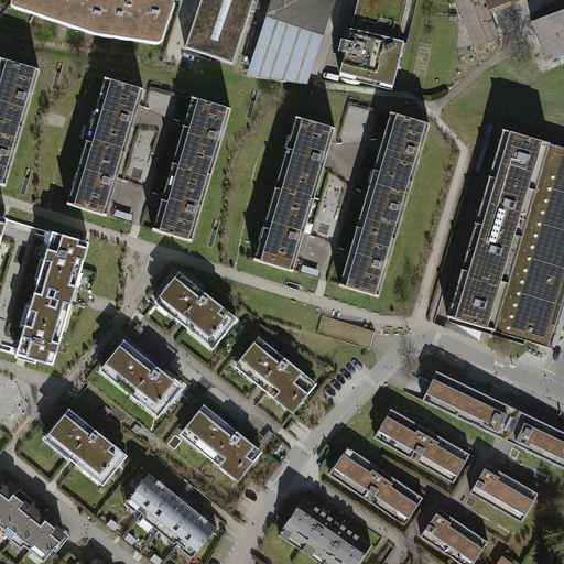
[(15,0),(11,6),(96,35),(162,43),(174,1),(162,0),(15,0)]
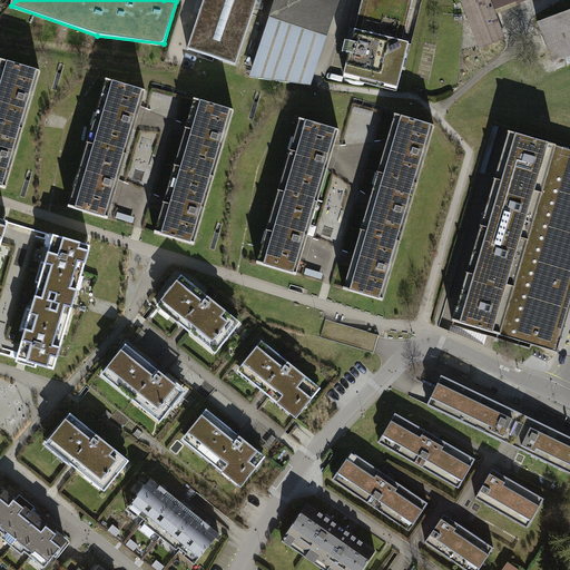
[(204,0),(188,49),(236,64),(256,0),(204,0)]
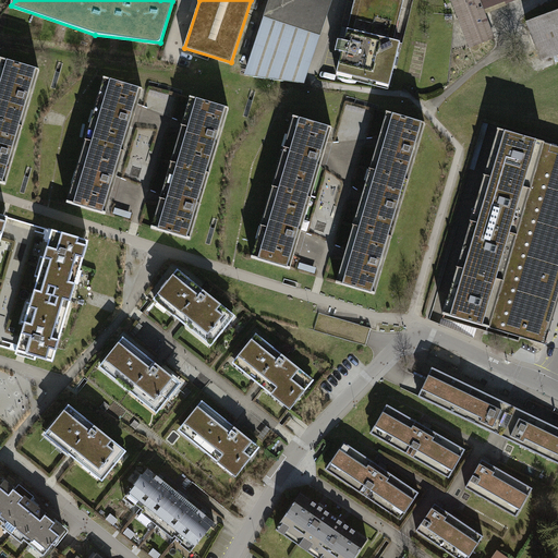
[(331,0),(271,0),(245,76),(303,84),(331,0)]
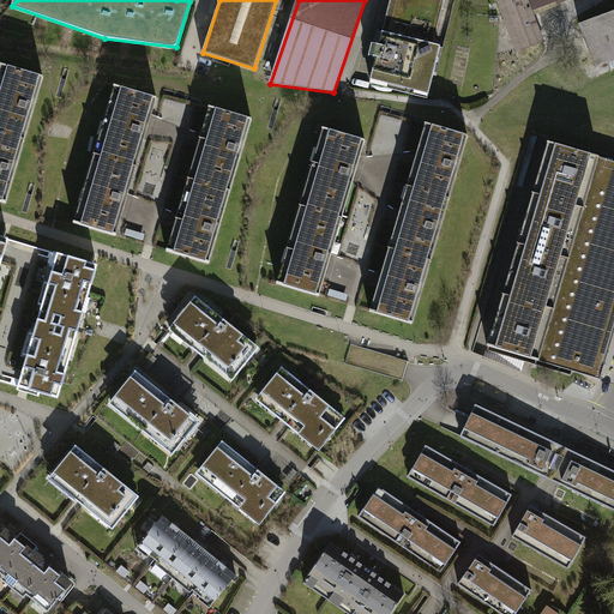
[(447,0),(391,0),(371,84),(423,96),(447,0)]
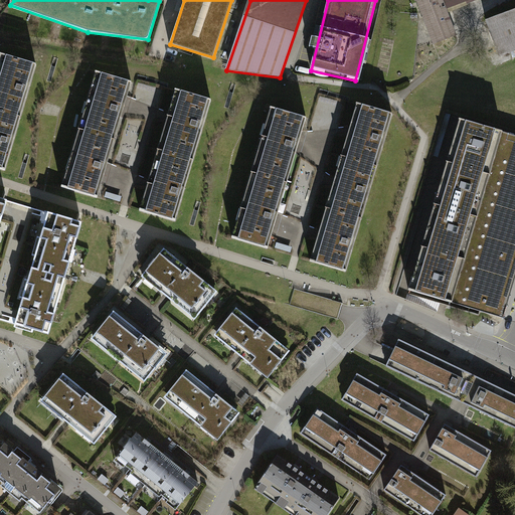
[(425,0),(417,3),(434,42),(455,34),(446,11),(474,0),(425,0)]
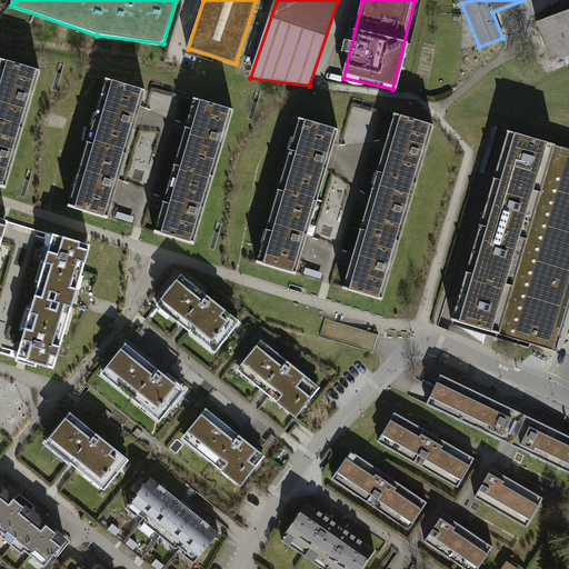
[(568,12),(536,26),(551,66),(568,58),(568,12)]
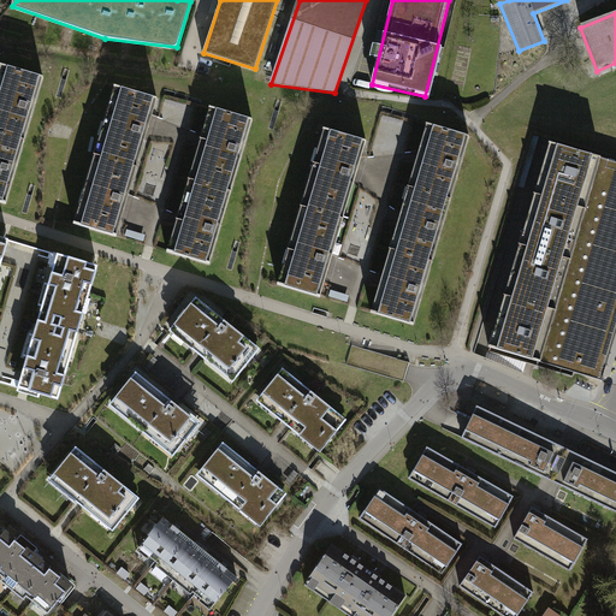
[(43,77),(4,65),(0,75),(0,201),(5,203),(43,77)]
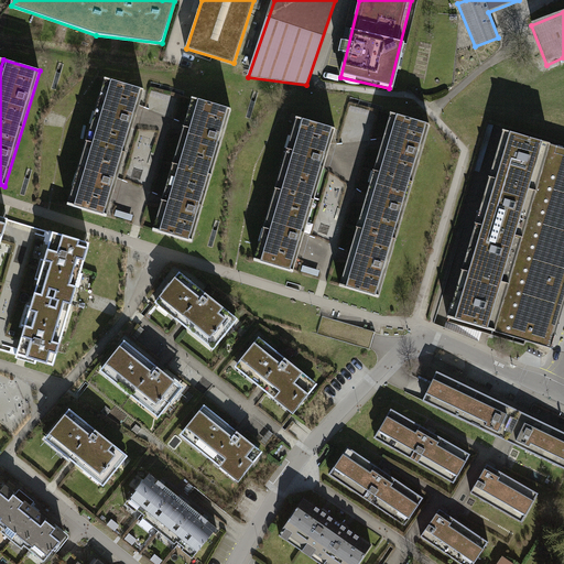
[(139,83),(100,72),(65,198),(104,209),(139,83)]
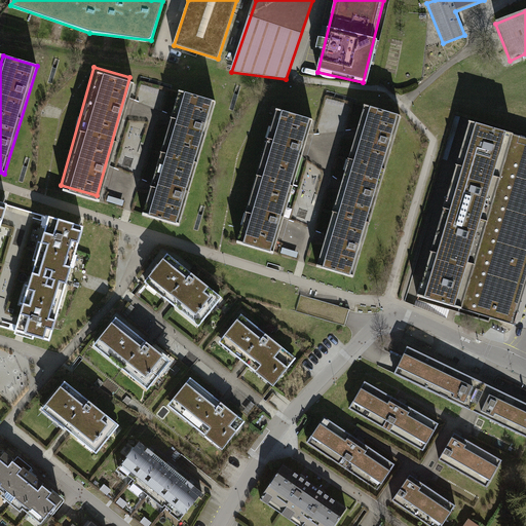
[(212,95),(177,84),(141,209),(176,219),(212,95)]
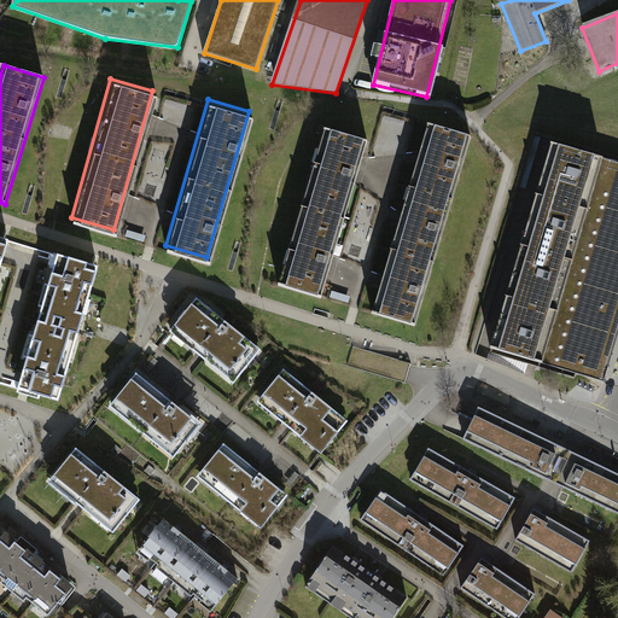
[(468,128),(425,116),(368,309),(410,322),(468,128)]
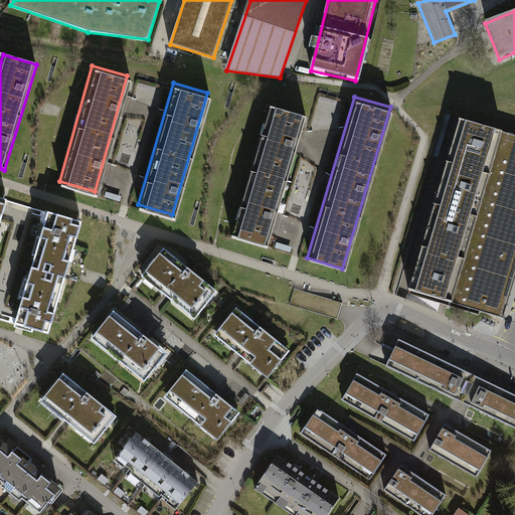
[(304,112),(268,101),(228,231),(265,242),(304,112)]
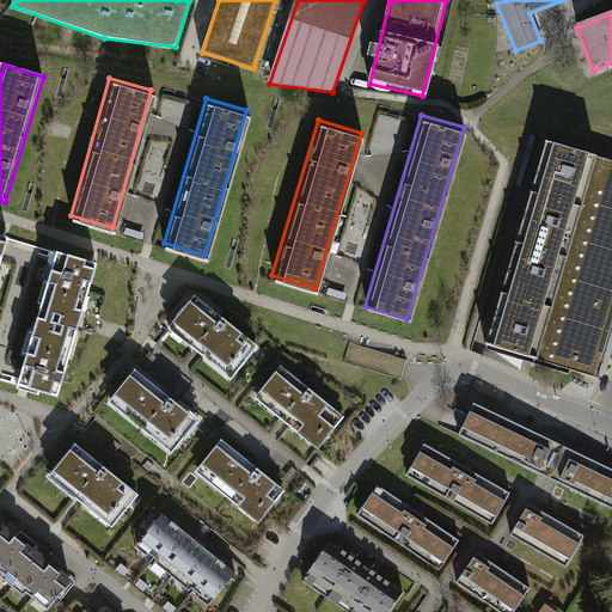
[(611,324),(611,158),(533,136),(473,343),(597,378),(611,328),(611,324)]
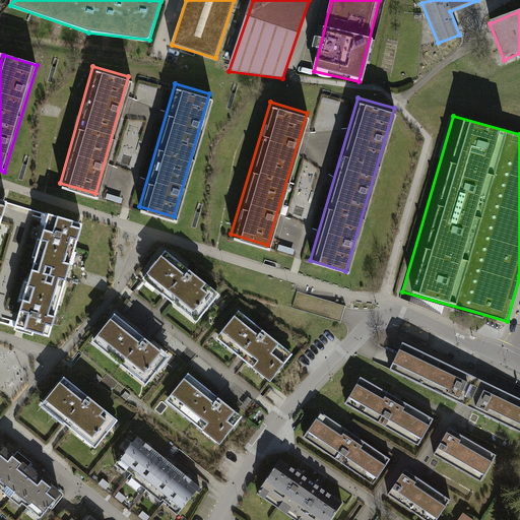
[(52,338),(85,223),(51,213),(17,328),(52,338)]
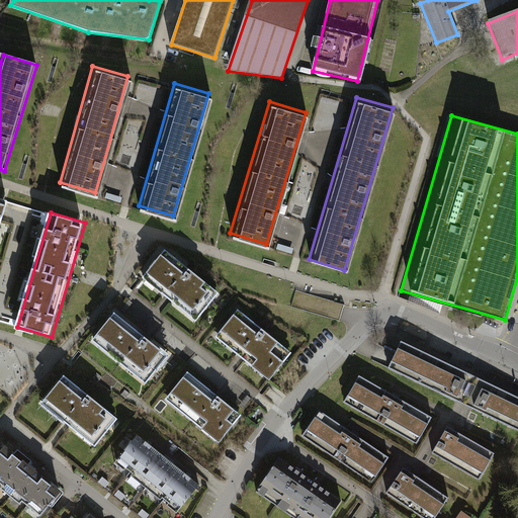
[(217,292),(163,247),(140,274),(192,321),(217,292)]
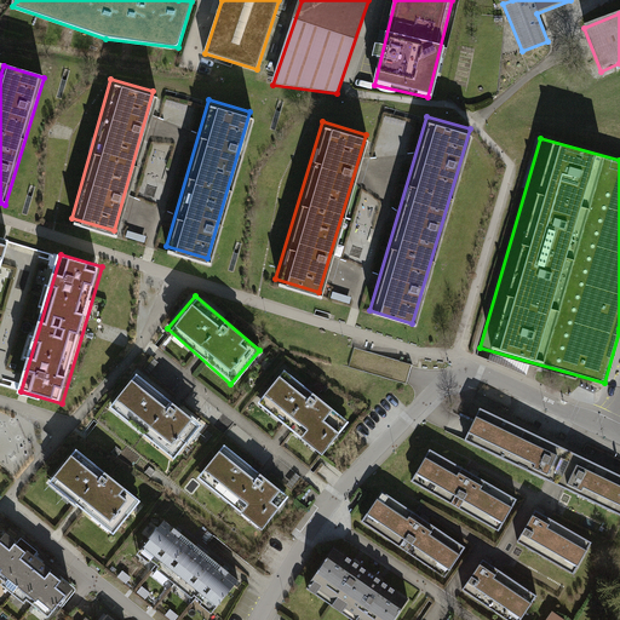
[(408,383),(414,363),(357,348),(351,366),(408,383)]
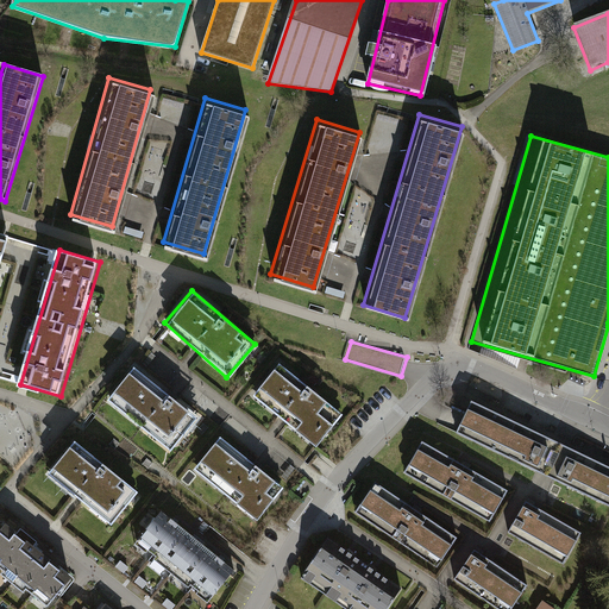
[(340,413),(280,359),(252,390),(313,444),(340,413)]
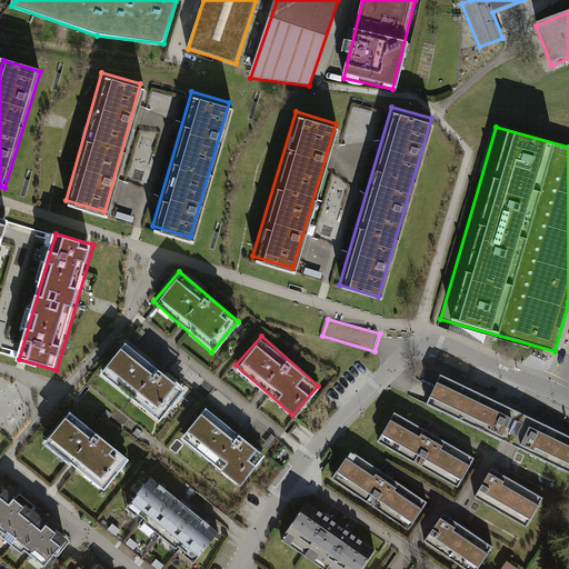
[(183,388),(123,340),(97,372),(157,420),(183,388)]
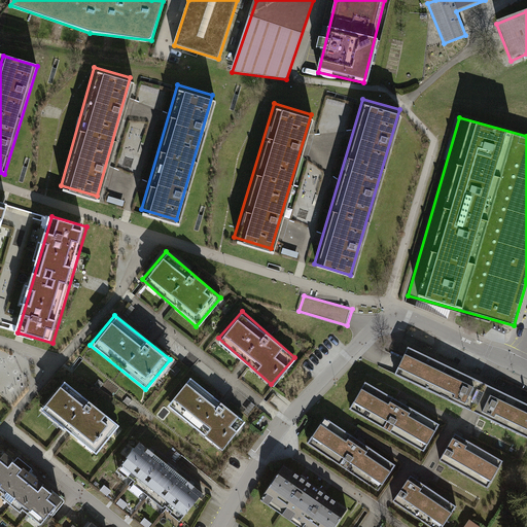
[(471,412),(485,384),(409,347),(395,375),(471,412)]
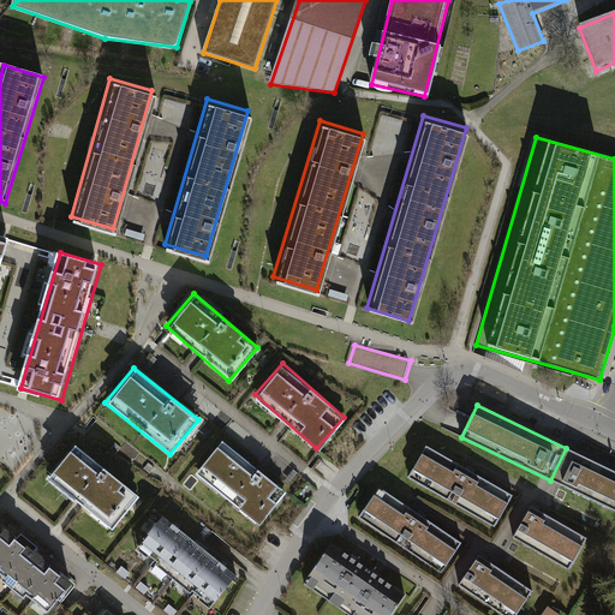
[(284,491),(221,440),(198,467),(261,519),(284,491)]
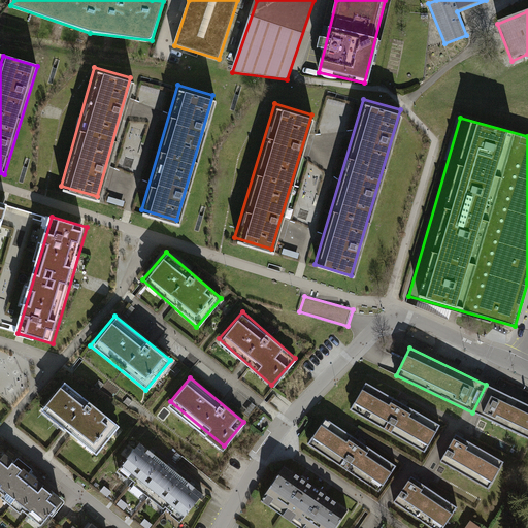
[(441,422),(368,380),(352,408),(425,451),(441,422)]
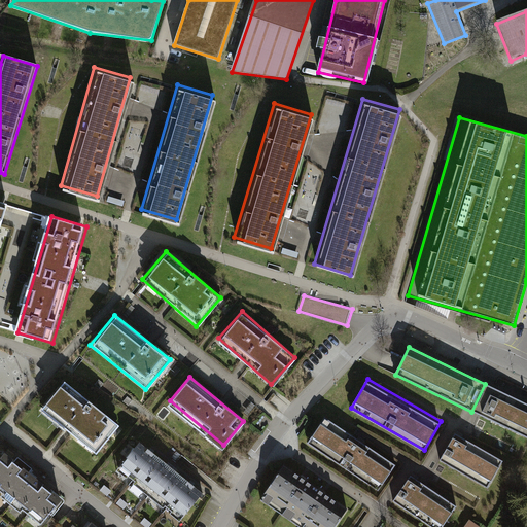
[(118,423),(64,380),(42,406),(98,450),(118,423)]
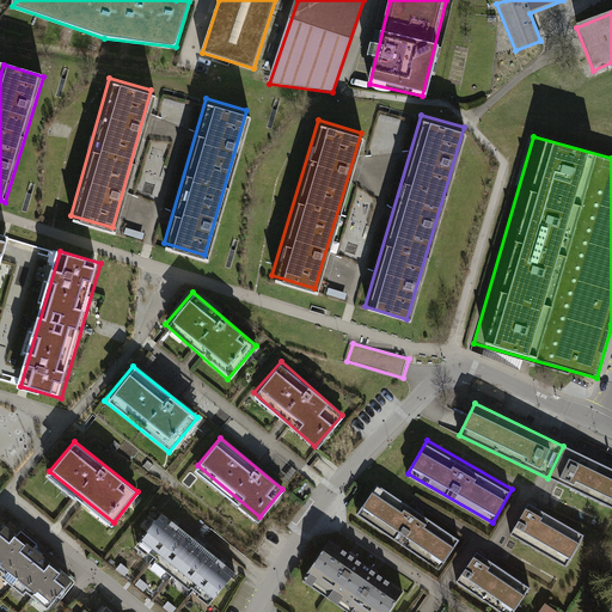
[(611,469),(563,446),(548,478),(611,508),(611,469)]
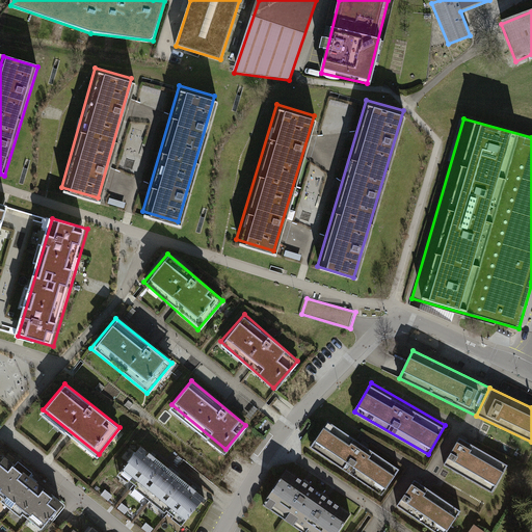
[(402,463),(333,416),(313,444),(382,493),(402,463)]
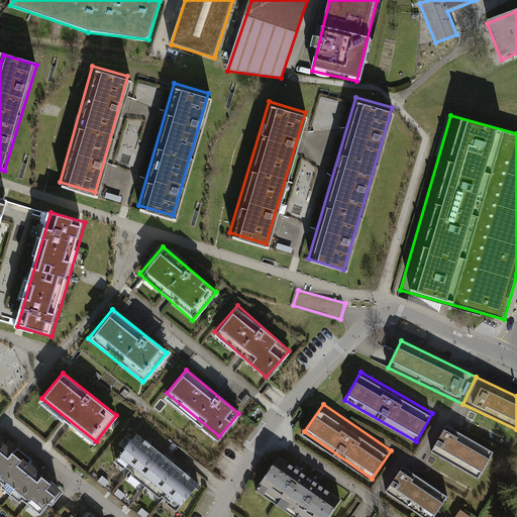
[(493,449),(447,423),(433,448),(479,475),(493,449)]
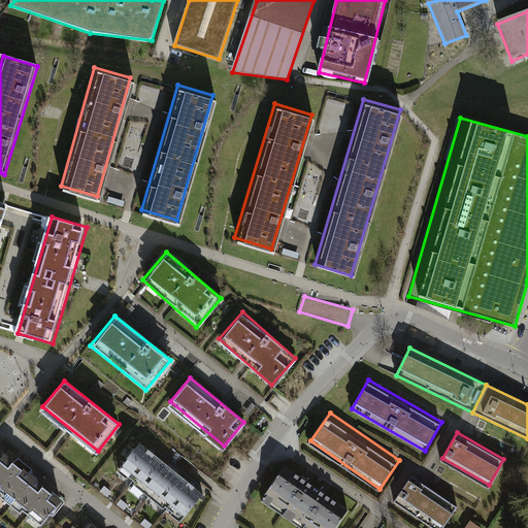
[(202,492),(139,441),(117,469),(179,520),(202,492)]
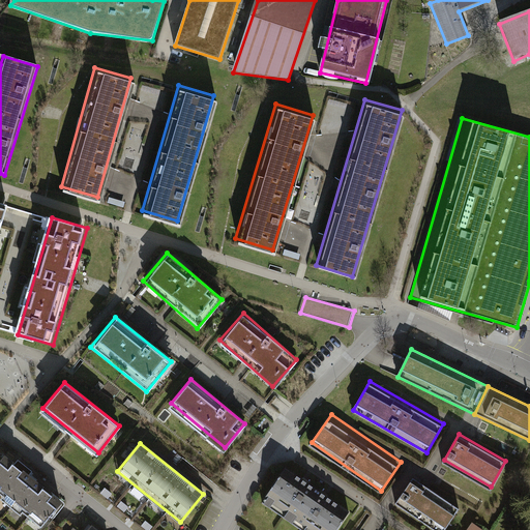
[(60,504),(3,458),(0,461),(0,492),(41,526),(60,504)]
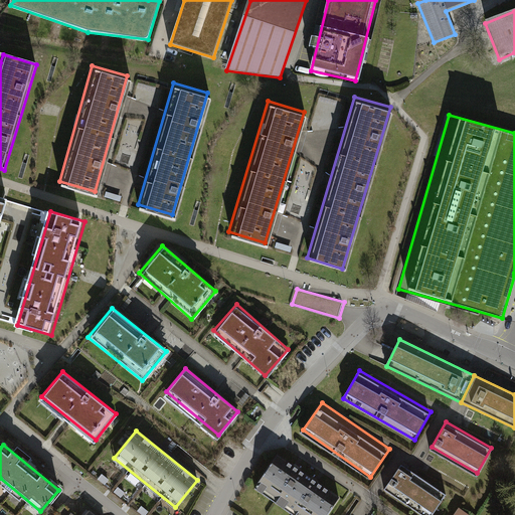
[(323,514),(338,496),(279,452),(253,484),(294,514),(323,514)]
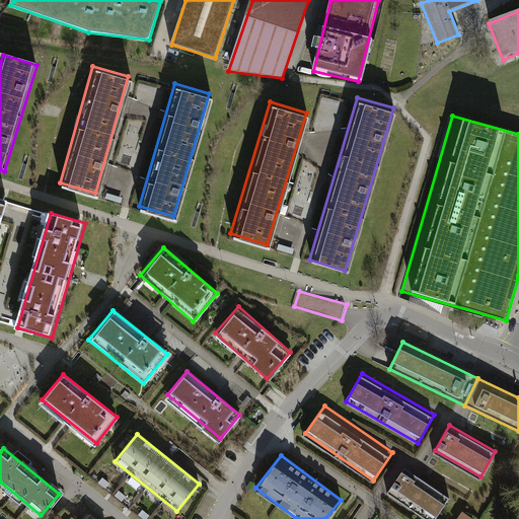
[(432,518),(448,497),(404,467),(387,493),(426,518),(432,518)]
